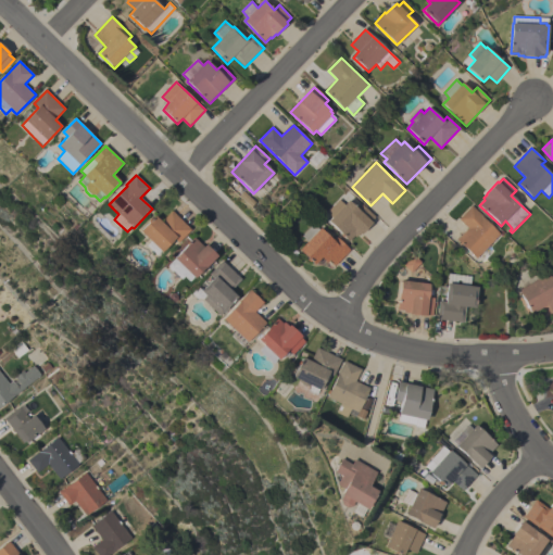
[(328,213),(340,200),(346,204),(349,201),(360,211),(364,205),(376,217),(372,223),(373,224),(362,235),(360,234),(356,237),(355,236),(350,241),(329,222),(332,217),(328,213)]
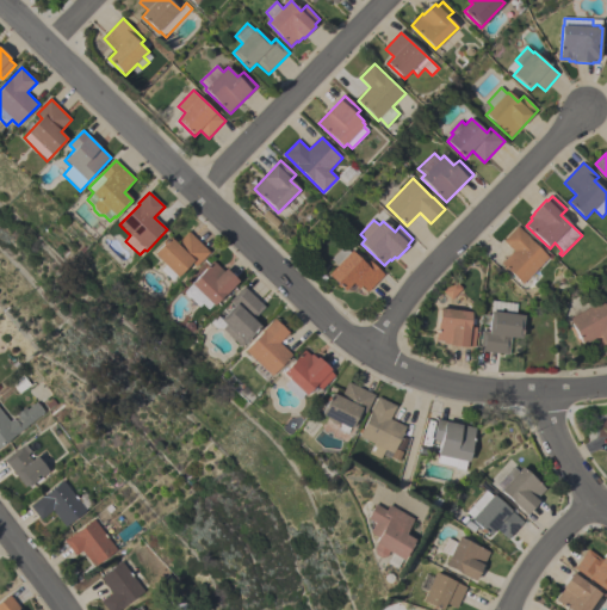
[(524,285),(502,264),(515,252),(505,241),(519,227),(531,238),(531,239),(550,258),(524,285)]
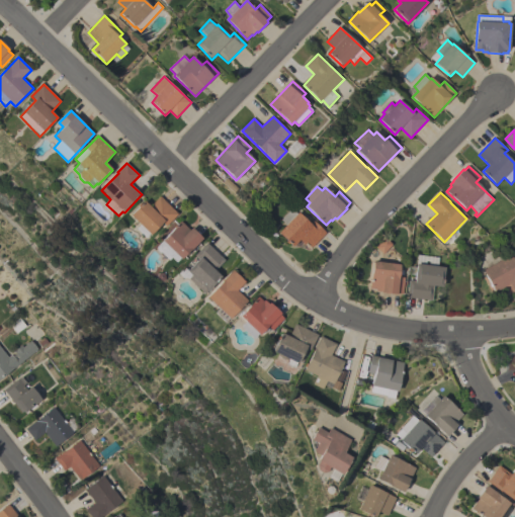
[(179,214),(167,227),(163,223),(151,236),(150,234),(145,239),(134,229),(139,224),(131,216),(145,201),(151,207),(161,196),(179,214)]
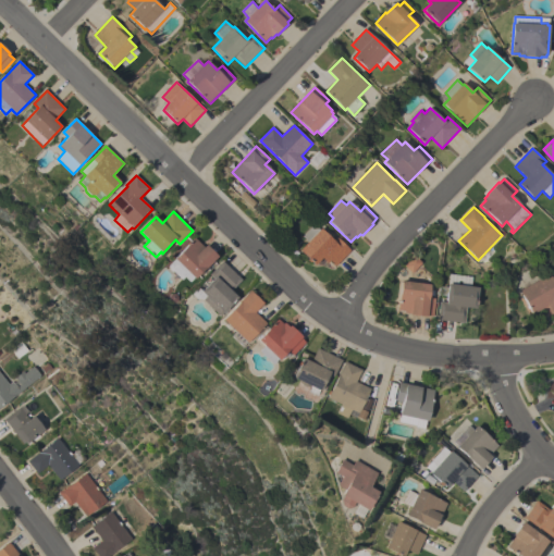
[(337,267),(331,260),(328,264),(322,259),(316,266),(300,251),(309,242),(304,237),(316,225),(320,230),(321,229),(334,242),(337,238),(352,251),(337,267)]
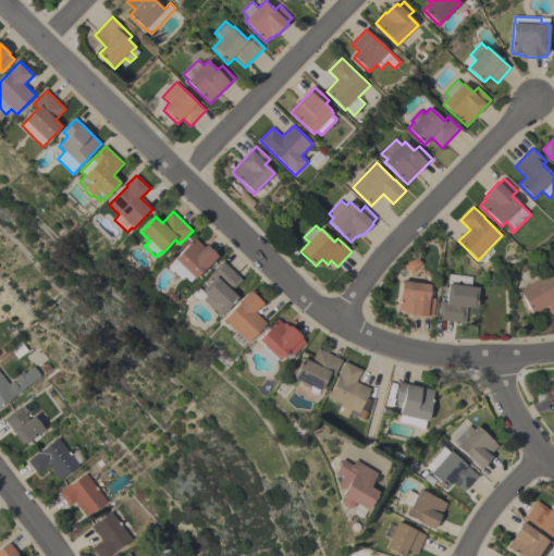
[(175,259),(196,238),(205,247),(207,246),(219,257),(206,270),(205,270),(192,283),(186,279),(184,282),(170,268),(176,260),(175,259)]
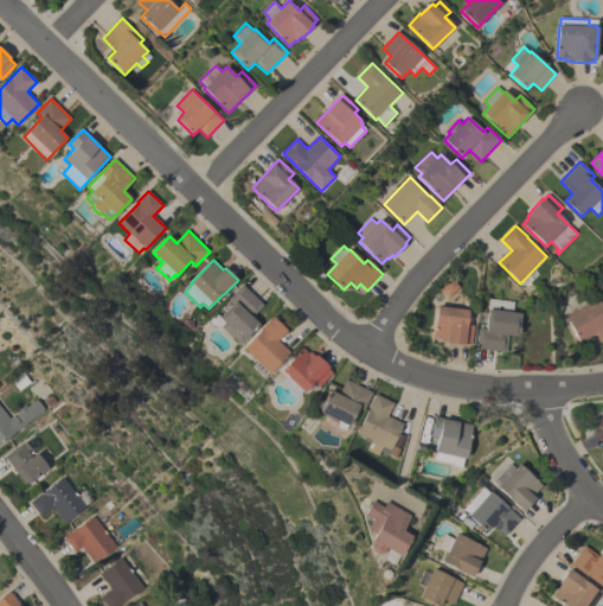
[(264,306),(255,317),(262,324),(242,345),(223,326),(216,325),(209,319),(217,312),(222,316),(233,304),(230,300),(243,285),(264,306)]
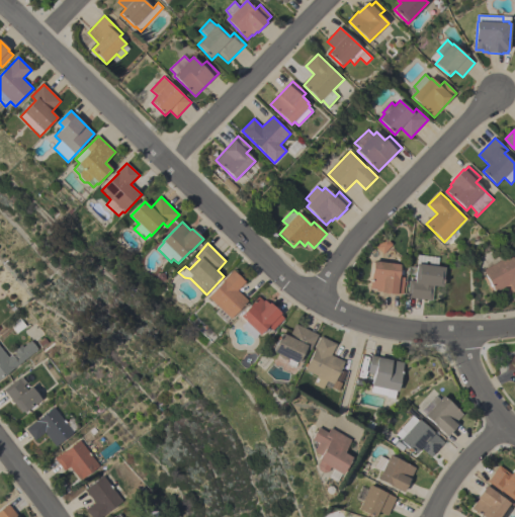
[(513,255),(514,257),(514,290),(511,284),(497,292),(485,270),(513,255)]
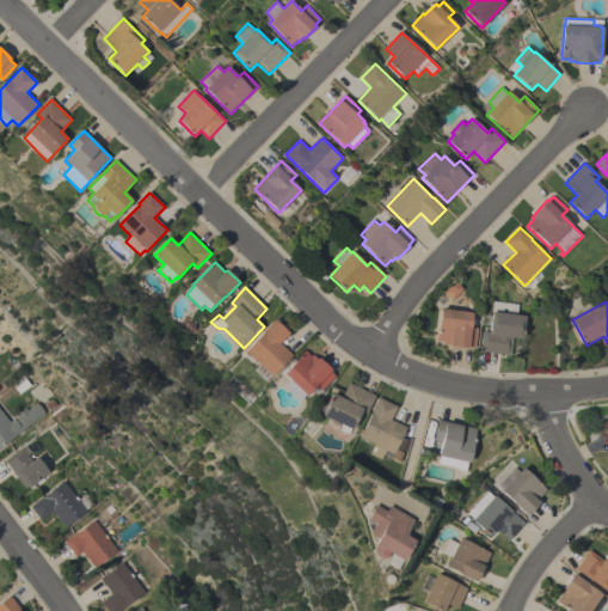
[(481,325),(483,316),(492,317),(492,312),(495,312),(496,303),(520,306),(519,312),(517,312),(517,316),(527,317),(523,341),(514,338),(511,355),(481,352),(485,331),(490,333),(491,327),(481,325)]
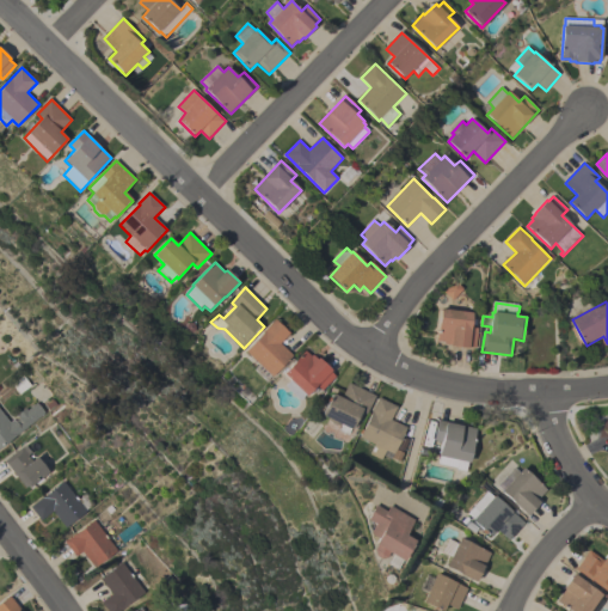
[(473,313),(472,328),(479,328),(477,348),(470,347),(470,349),(452,347),(452,344),(446,343),(446,342),(437,341),(442,309),(473,313)]
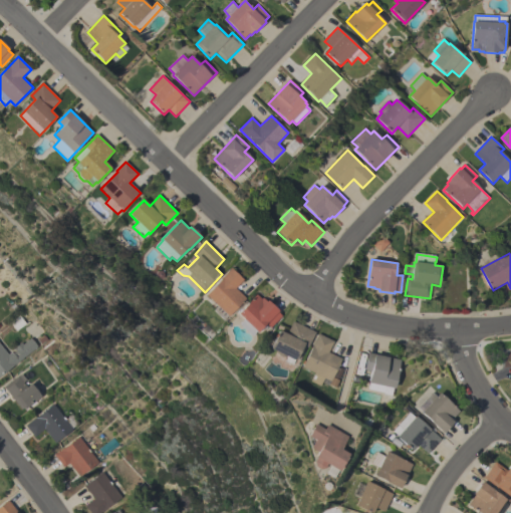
[(223,279),(222,278),(232,268),(245,280),(237,289),(247,299),(230,317),(229,316),(225,320),(215,310),(219,306),(208,295),(223,279)]
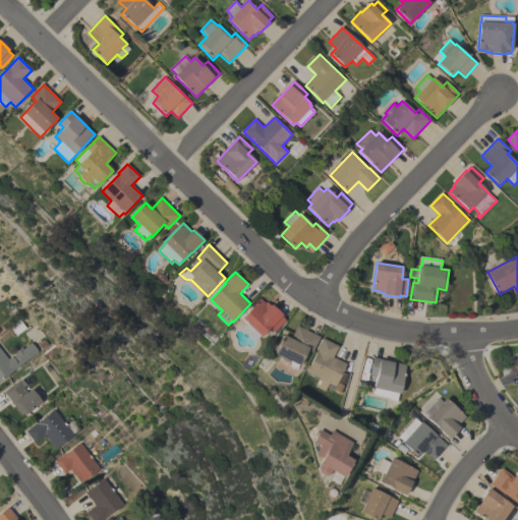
[(261,337),(256,341),(243,330),(248,325),(242,319),(262,298),(267,303),(268,302),(272,305),(283,315),(282,316),(287,321),(275,333),(271,329),(262,338),(261,337)]
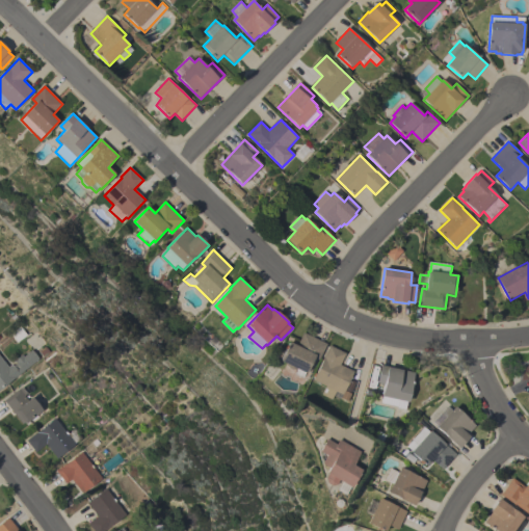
[(320,361),(315,357),(307,374),(298,370),(298,371),(288,366),(289,364),(282,361),(282,360),(278,357),(282,349),(286,351),(290,342),(298,346),(305,333),(328,344),(320,361)]
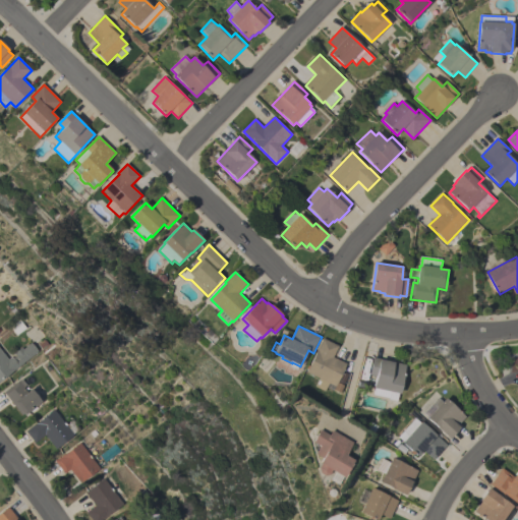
[(344,372),(350,374),(341,393),(335,390),(334,391),(328,388),(326,392),(317,387),(321,379),(307,372),(319,350),(318,350),(324,338),(340,346),(334,357),(348,364),(344,372)]
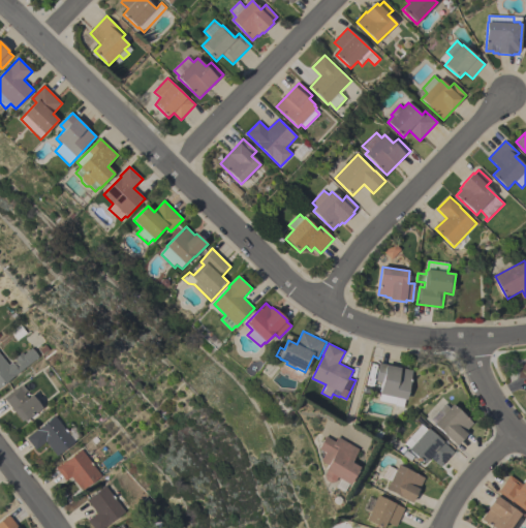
[(0,352),(9,365),(11,364),(14,364),(18,362),(16,359),(23,352),(25,354),(33,348),(40,358),(0,389),(0,352)]
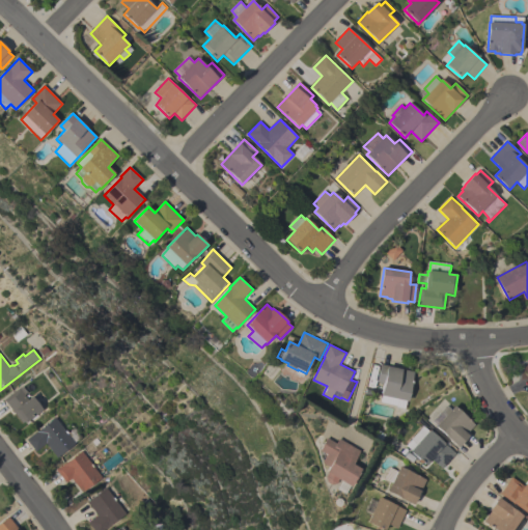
[(408,402),(408,401),(406,410),(397,408),(397,407),(381,402),(382,396),(381,395),(384,384),(378,383),(382,365),(415,372),(408,402)]
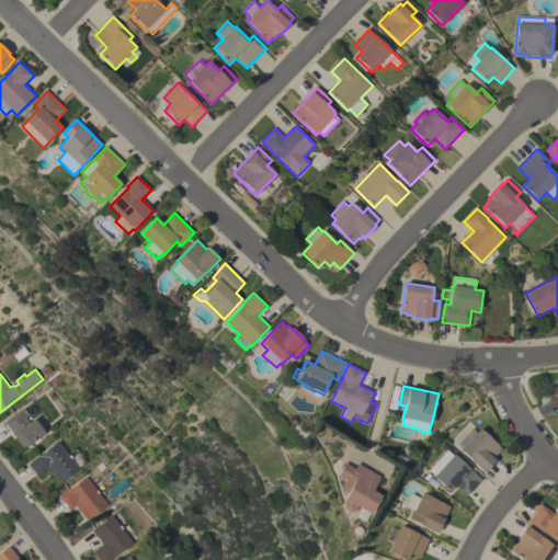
[(22,410),(22,411),(25,409),(30,414),(26,416),(31,422),(35,418),(36,420),(44,413),(47,419),(48,419),(54,425),(45,431),(46,433),(27,447),(26,446),(24,447),(6,423),(22,410)]
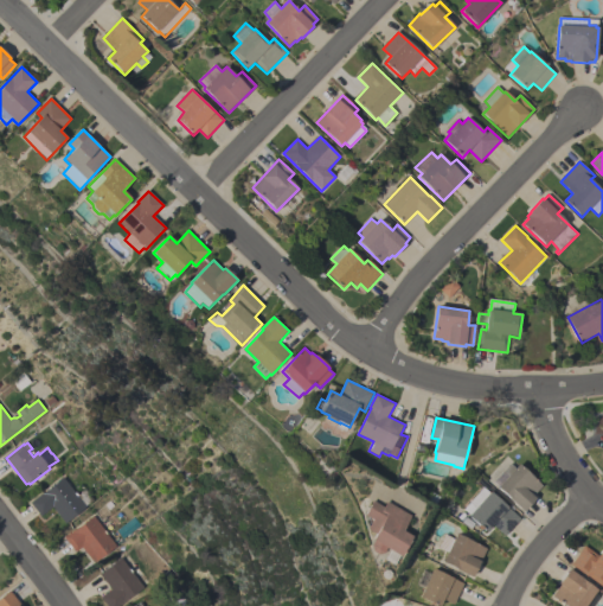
[(499,488),(494,483),(498,479),(493,476),(498,470),(502,474),(511,465),(515,469),(519,464),(543,486),(533,496),(536,498),(524,512),(510,499),(511,498),(499,488)]
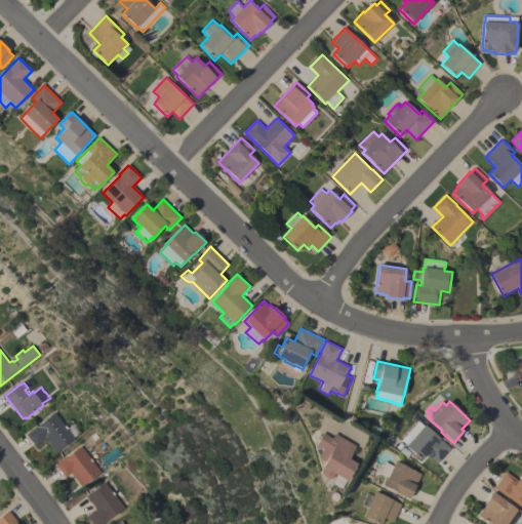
[(68,428),(75,422),(82,432),(75,437),(76,439),(57,453),(46,439),(36,447),(28,435),(38,427),(39,427),(56,413),(68,428)]
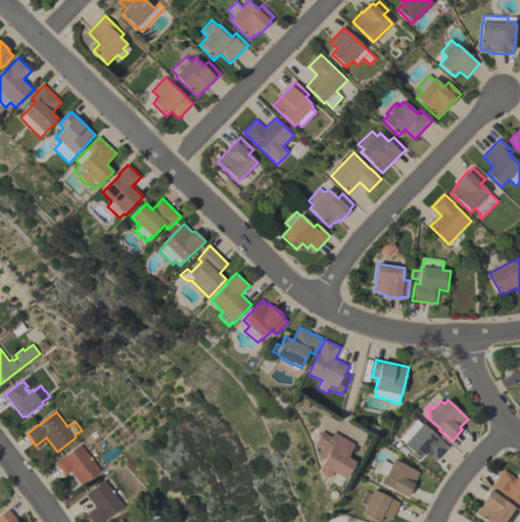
[(450,447),(436,462),(425,453),(420,459),(405,445),(406,443),(400,439),(418,420),(423,424),(424,424),(450,447)]
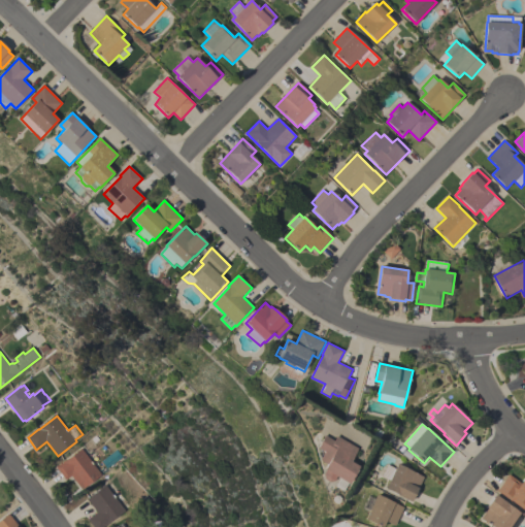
[(348,484),(342,492),(334,487),(339,479),(336,476),(334,482),(329,483),(324,480),(323,474),(325,470),(324,469),(327,464),(320,460),(325,453),(318,448),(325,435),(334,441),(337,436),(358,449),(351,462),(359,466),(349,484),(348,484)]
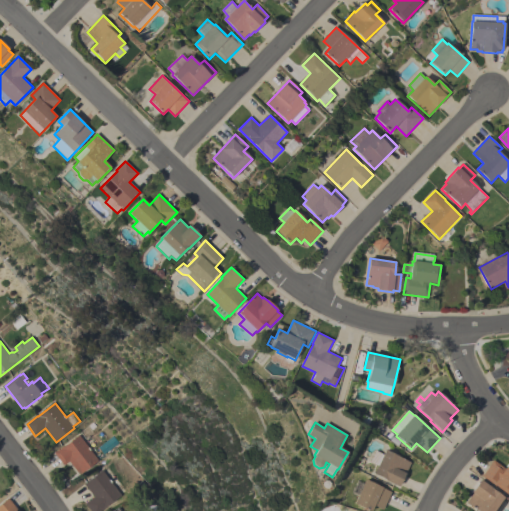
[(99,461),(80,475),(70,461),(64,466),(55,453),(61,448),(62,449),(80,435),(99,461)]
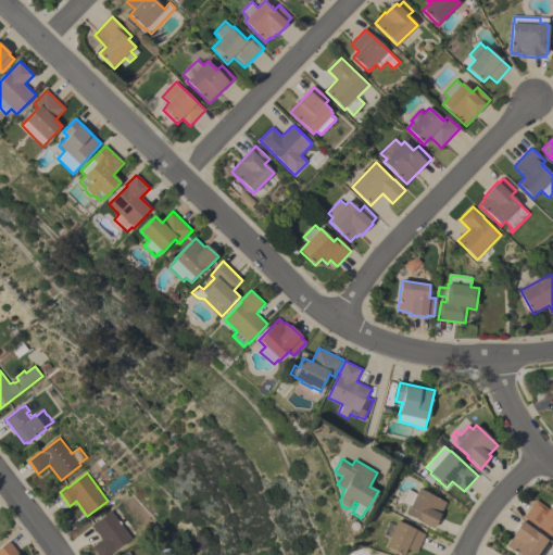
[(448,503),(441,516),(440,515),(434,529),(406,516),(411,506),(403,502),(410,490),(417,493),(419,489),(448,503)]
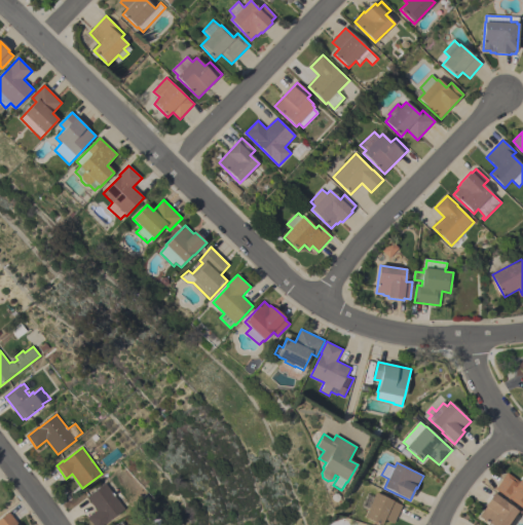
[(522,509),(496,489),(508,473),(520,482),(522,479),(522,509)]
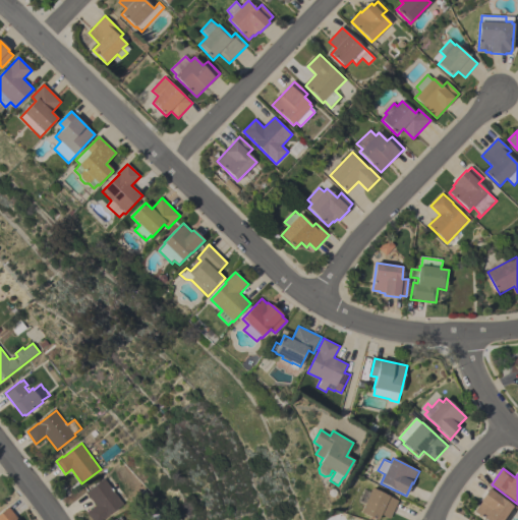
[(124,505),(108,517),(105,519),(92,519),(88,513),(97,506),(87,493),(105,478),(124,505)]
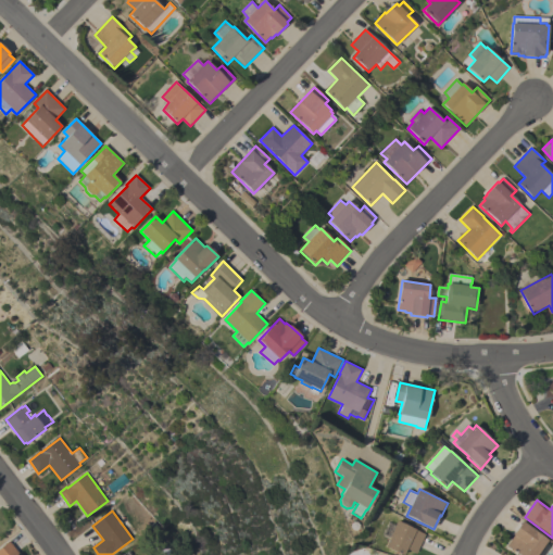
[(417,554),(406,549),(403,554),(401,554),(386,547),(390,538),(384,535),(389,524),(396,527),(398,521),(426,534),(417,554)]
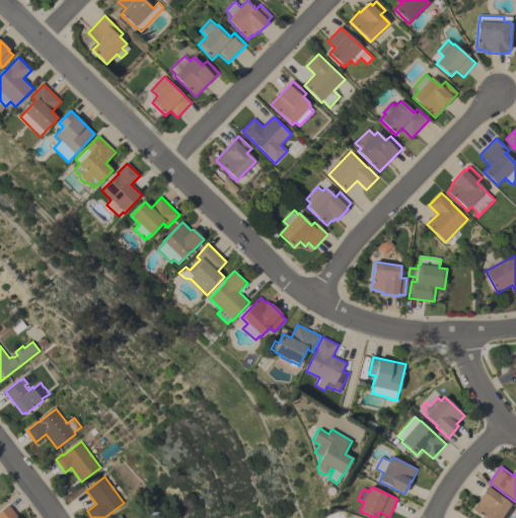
[(500,495),(499,496),(511,505),(510,507),(514,510),(508,517),(483,517),(472,510),(480,501),(478,499),(488,487),(500,495)]
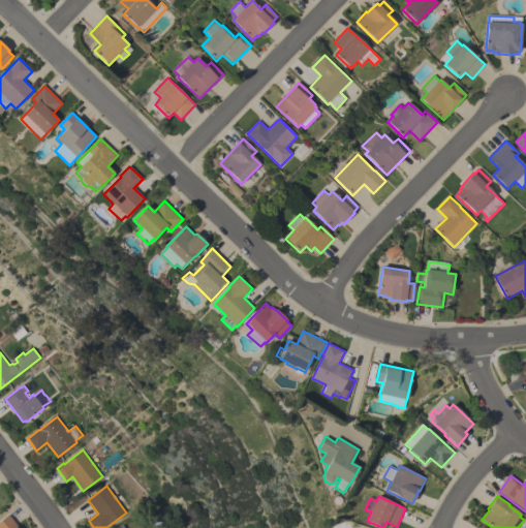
[(0,527),(0,523),(9,516),(19,527),(0,527)]
